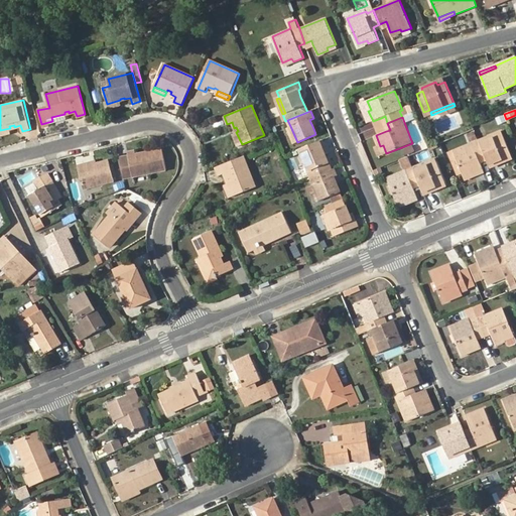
[(297,142),(290,126),(287,127),(294,143),(297,142)]
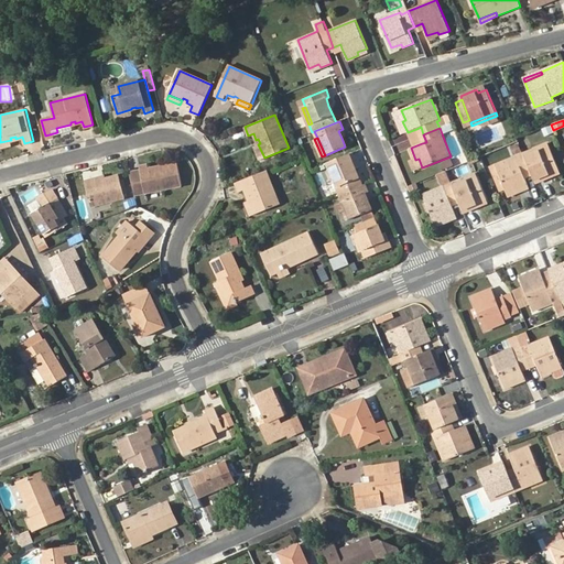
[(260,160),(264,158),(258,144),(253,147),(260,160)]
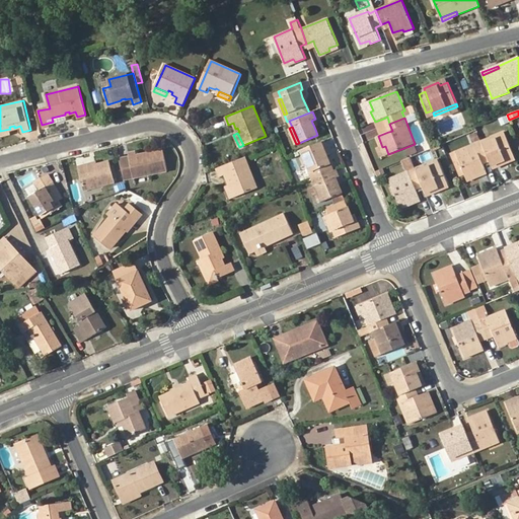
[(505,133),(483,142),(484,144),(506,136),(505,133)]
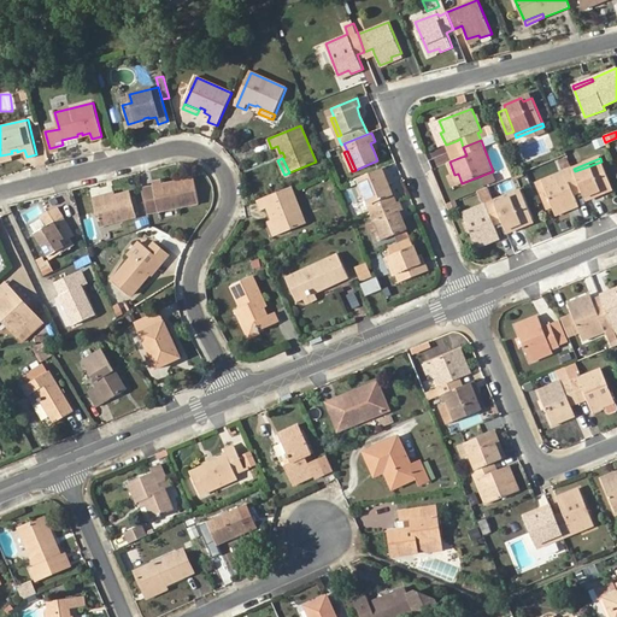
[(583,191),(587,200),(597,197),(594,194),(612,187),(601,162),(575,171),(581,186),(583,191)]
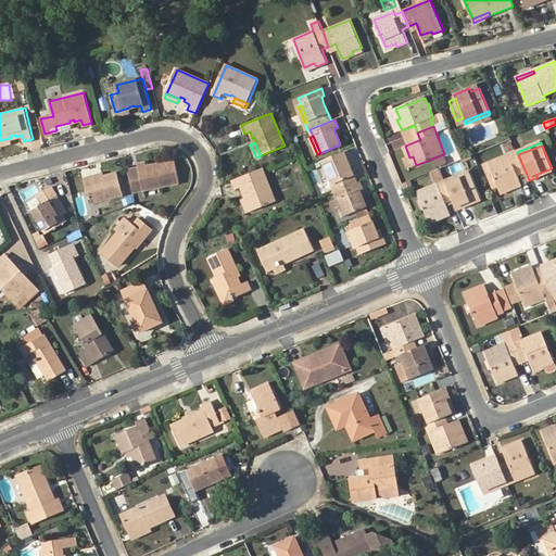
[(332,184),(336,191),(350,186),(346,178),(354,175),(350,166),(348,160),(351,159),(348,150),(323,160),(326,167),(332,184)]
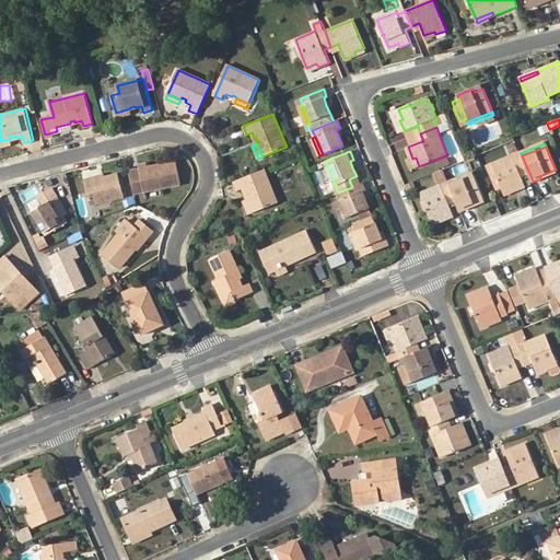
[(522,155),(521,153),(492,164),(504,193),(514,188),(514,191),(526,187),(522,176),(520,172),(527,168),(522,155)]
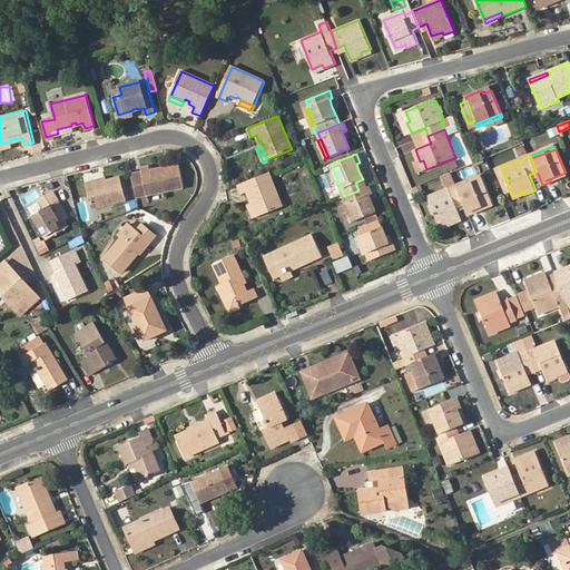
[(141,168),(147,194),(185,186),(180,165),(150,170),(150,167),(141,168)]
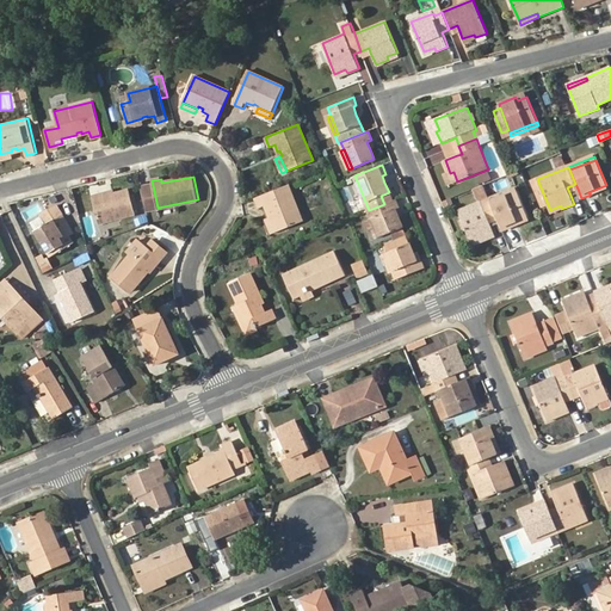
[(365,202),(358,184),(355,185),(363,203),(365,202)]
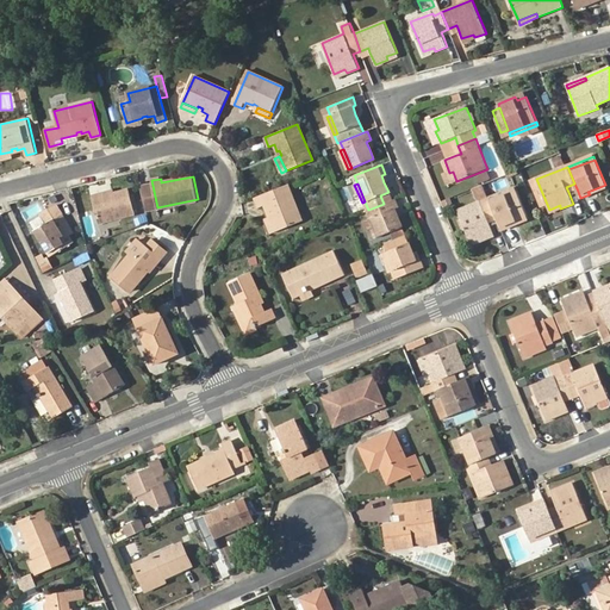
[(286,185),(254,198),(259,207),(265,205),(267,212),(269,211),(271,216),(269,217),(275,231),(302,221),(286,185)]
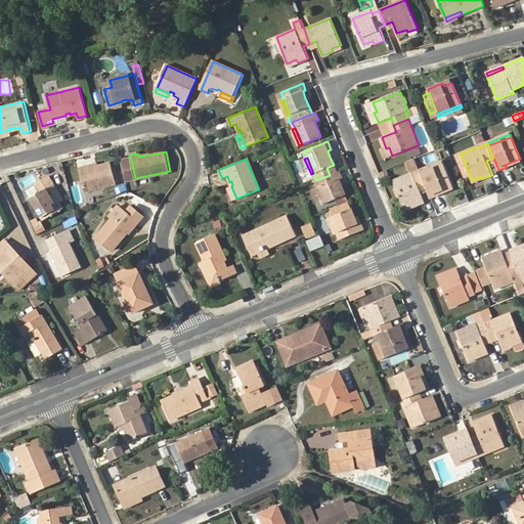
[(521,162),(520,159),(505,165),(507,167),(521,162)]
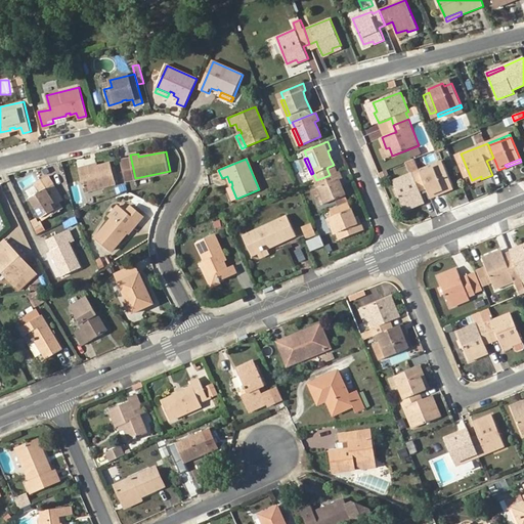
[(442,161),(420,170),(421,173),(443,164),(442,161)]
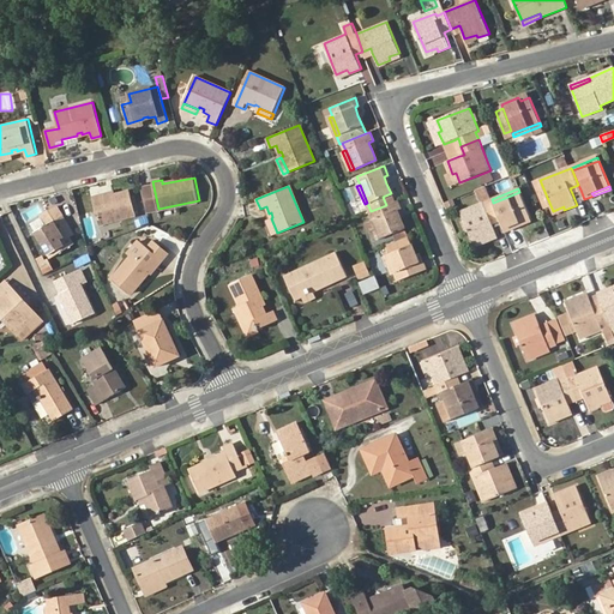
[(102,198),(101,194),(92,197),(100,224),(136,215),(130,192),(115,196),(102,198)]
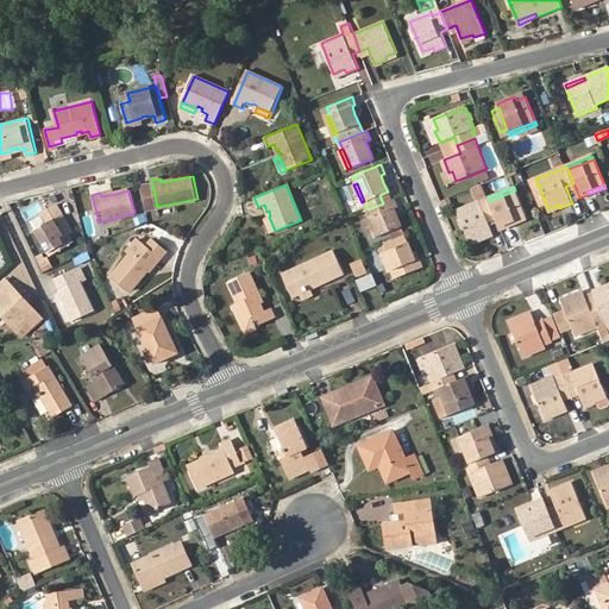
[(497,219),(501,230),(510,226),(508,223),(526,215),(515,190),(489,201),(495,215),(497,219)]
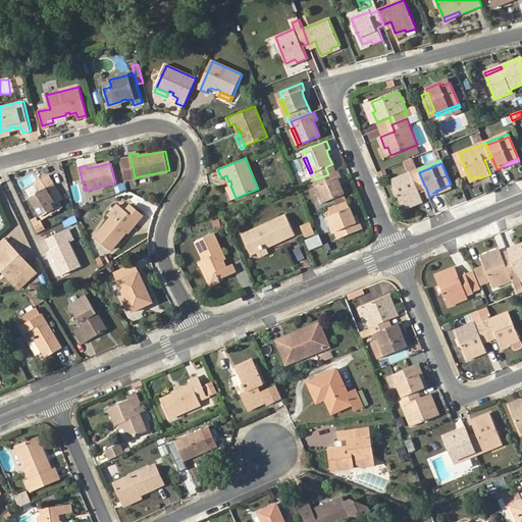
[(419,172),(418,169),(392,180),(403,207),(412,203),(413,206),(424,202),(419,191),(418,187),(424,185),(419,172)]
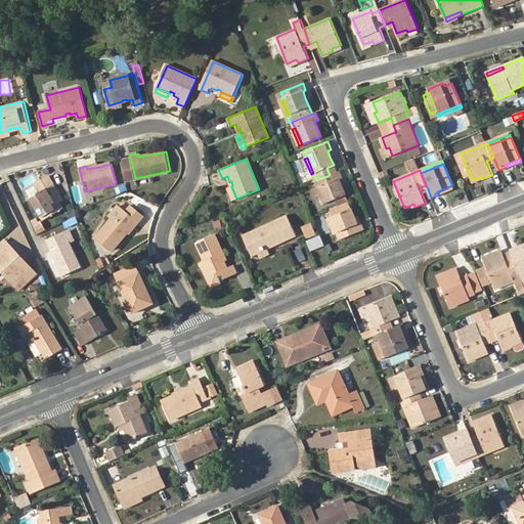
[(343,177),(340,171),(330,175),(316,180),(319,187),(325,203),(346,193),(342,185),(340,179),(343,177)]
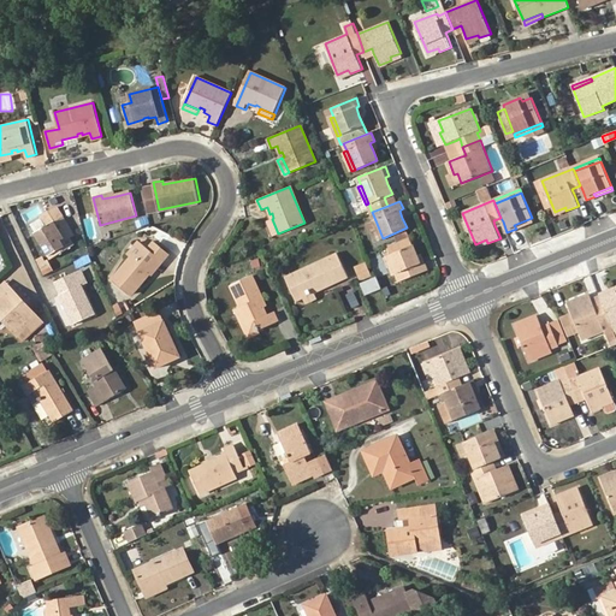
[(47,226),(36,232),(52,258),(73,244),(58,219),(64,215),(58,207),(42,217),(47,226)]
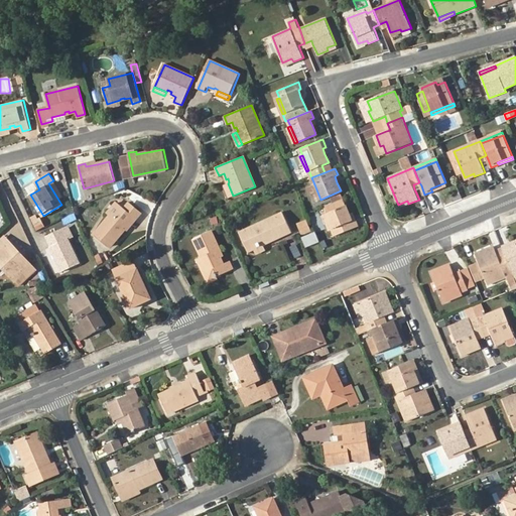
[(446,185),(445,182),(430,188),(432,191),(446,185)]
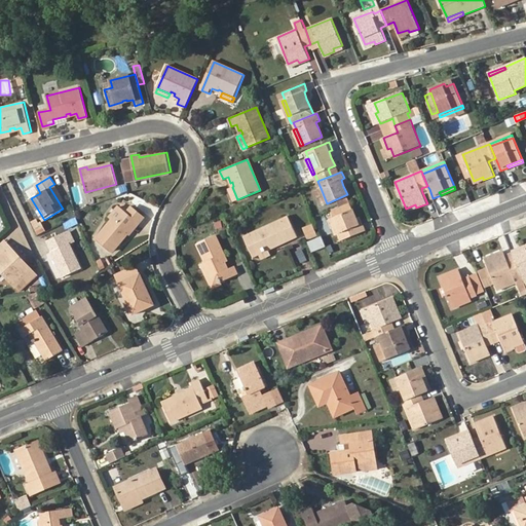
[(28,198),(37,192),(33,187),(24,193),(28,198)]
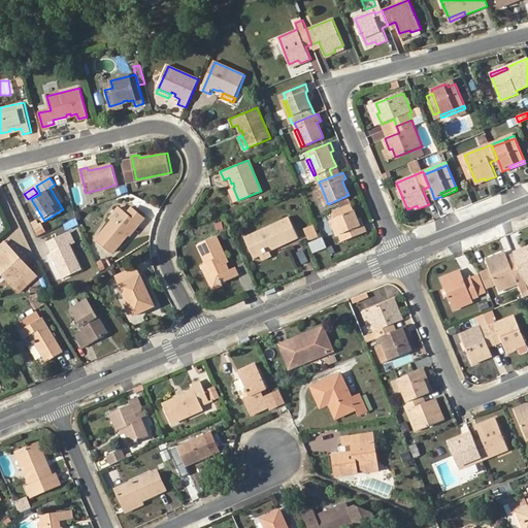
[(233,202),(238,200),(233,188),(229,189),(233,202)]
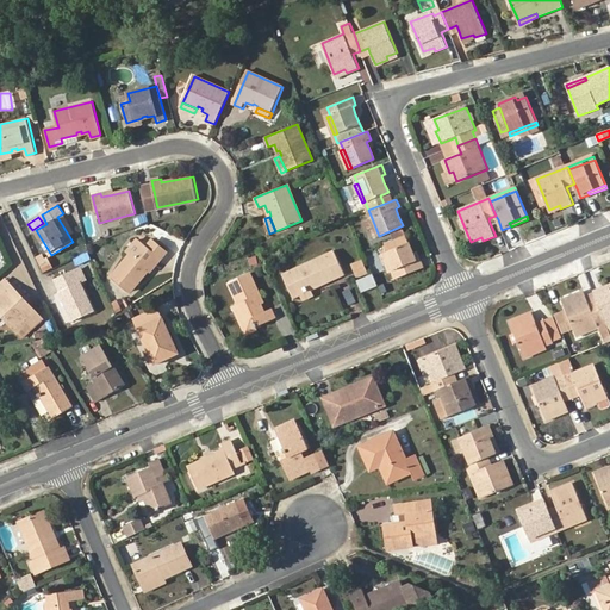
[(379,236),(372,218),(368,219),(377,237),(379,236)]
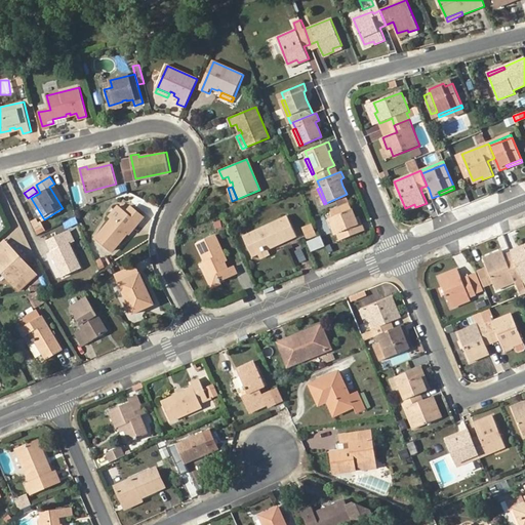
[(133,220),(138,223),(144,216),(131,207),(126,212),(118,205),(110,215),(113,218),(97,237),(114,250),(128,232),(129,231),(127,229),(133,220)]
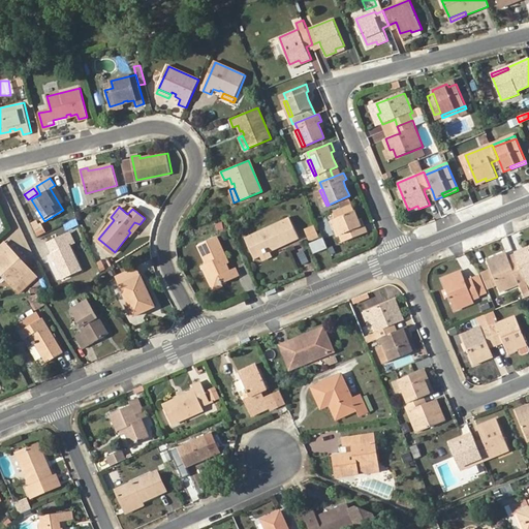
[(335,218),(341,234),(344,241),(367,231),(364,223),(361,224),(359,218),(354,209),(335,218)]
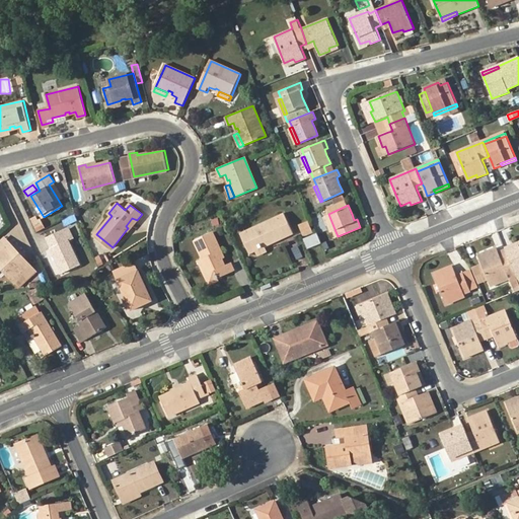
[(256,250),(266,246),(294,233),(285,214),(241,233),(250,253),(256,250)]
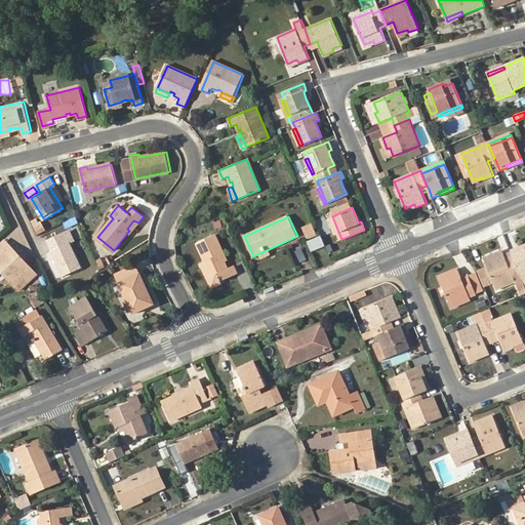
[(335,233),(338,232),(332,216),(329,217),(335,233)]
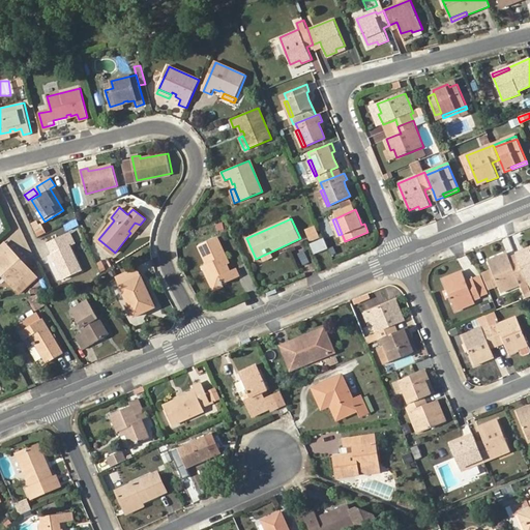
[(63,225),(65,233),(79,228),(77,219),(63,225)]
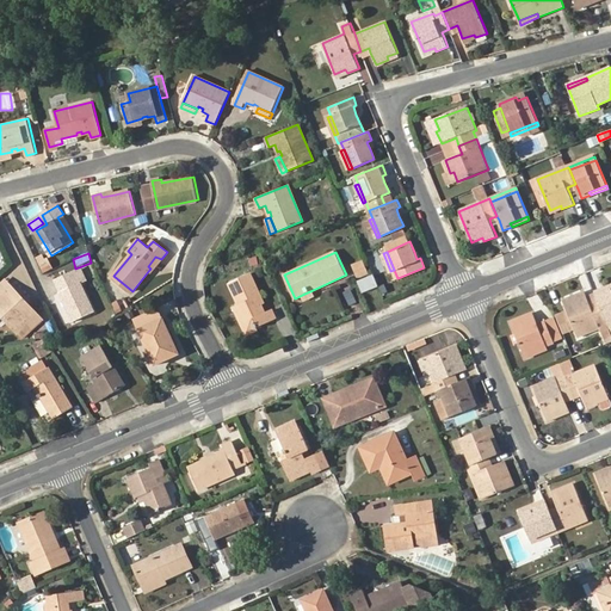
[(44,272),(53,269),(49,259),(45,260),(44,255),(38,259),(44,272)]
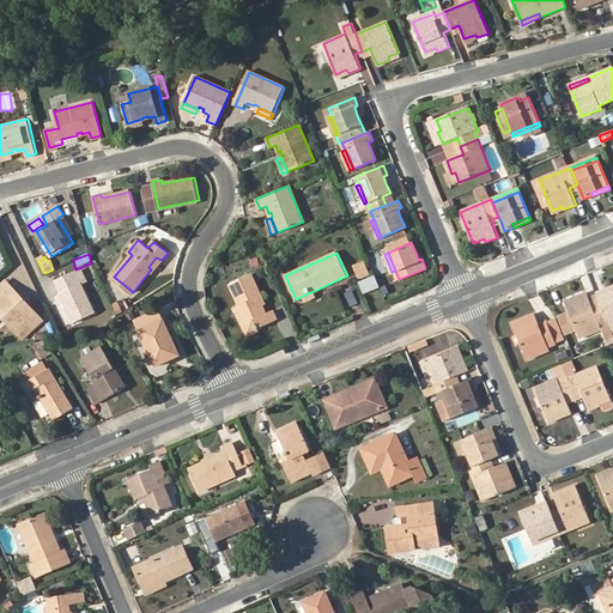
[(152,272),(162,260),(156,258),(149,267),(151,269),(150,271),(152,272)]
